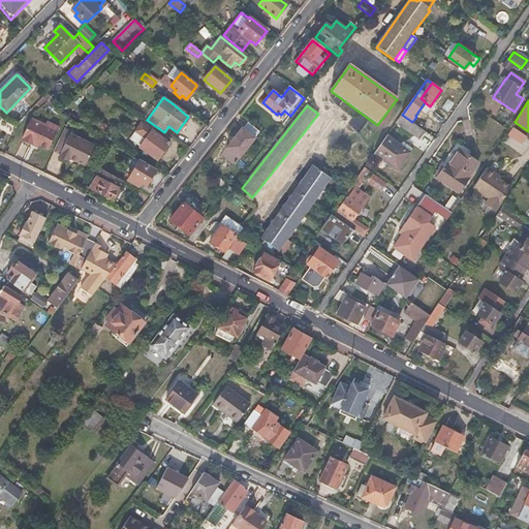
[(402,115),(396,123),(422,141),(427,133),(412,122),(402,115)]
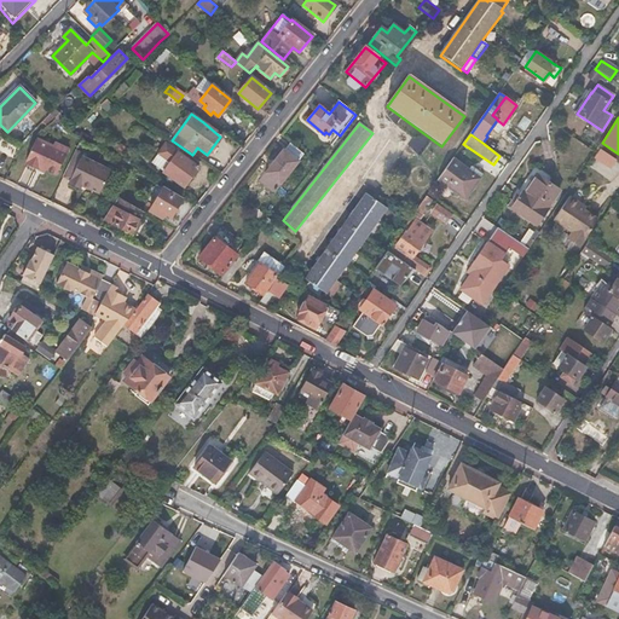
[(56,148),(36,139),(25,161),(27,162),(25,165),(44,173),(45,171),(55,175),(67,150),(57,145),(56,148)]
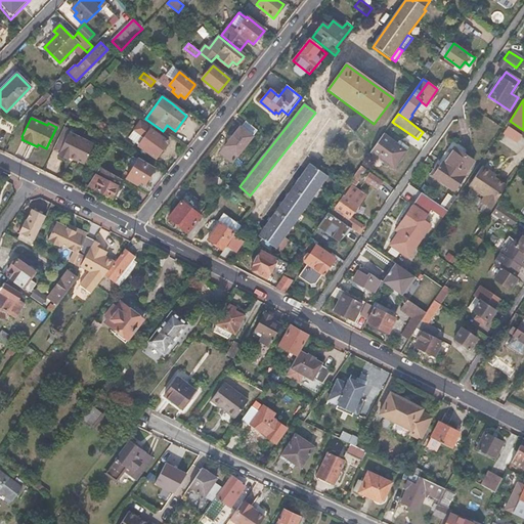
[(257,130),(246,121),(225,147),(237,157),(257,130)]
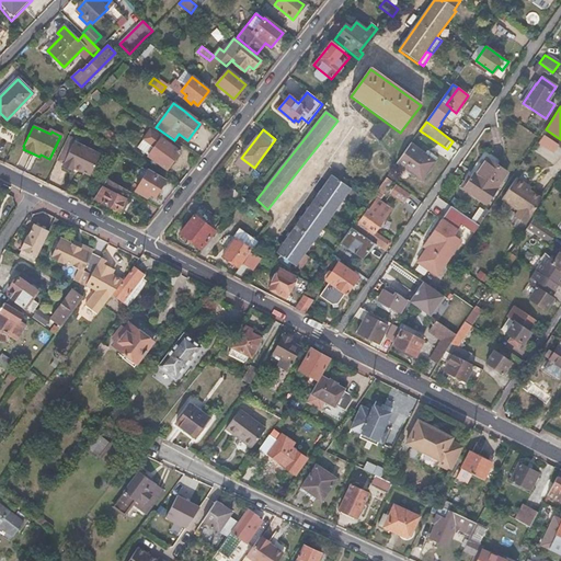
[(150,130),(136,149),(167,170),(180,151),(150,130)]
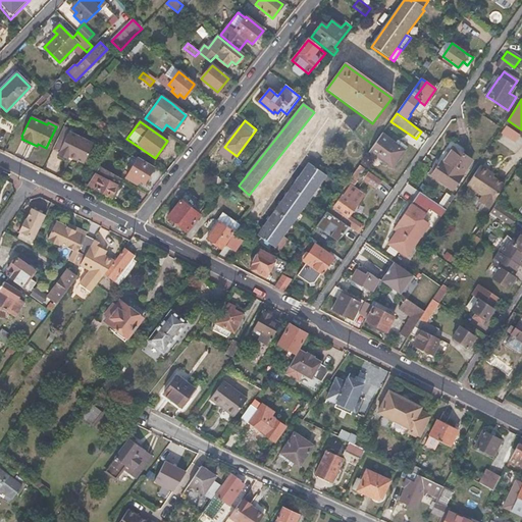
[(506,125),(501,135),(515,144),(520,136),(506,125)]
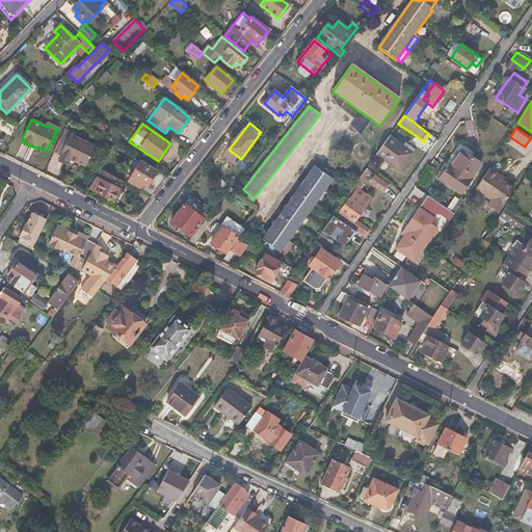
[(71,133),(65,131),(54,154),(84,169),(95,148),(70,136),(71,133)]
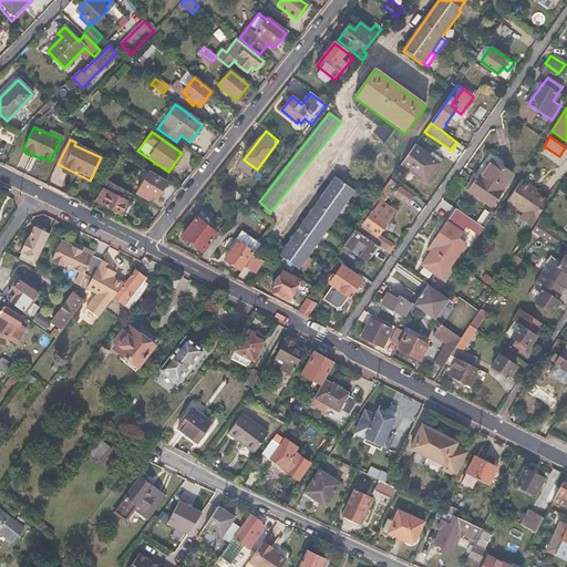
[(440,163),(415,145),(402,164),(426,182),(440,163)]
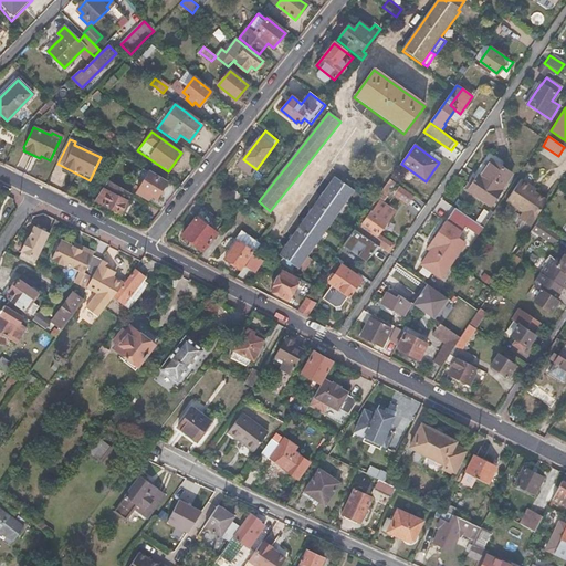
[(474,175),(477,176),(467,189),(490,206),(512,175),(502,168),(505,163),(490,153),(474,175)]
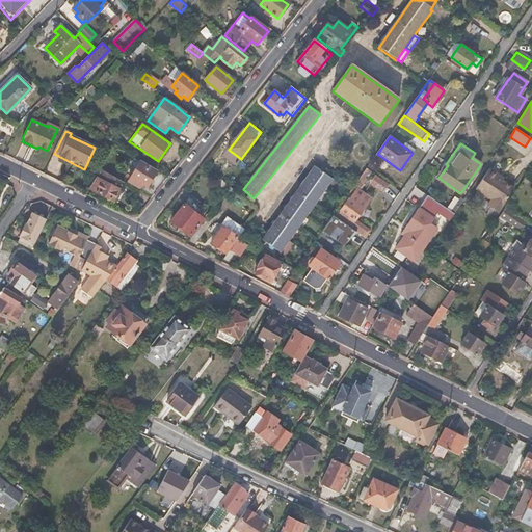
[(156,171),(140,162),(126,184),(137,191),(141,185),(147,187),(156,171)]
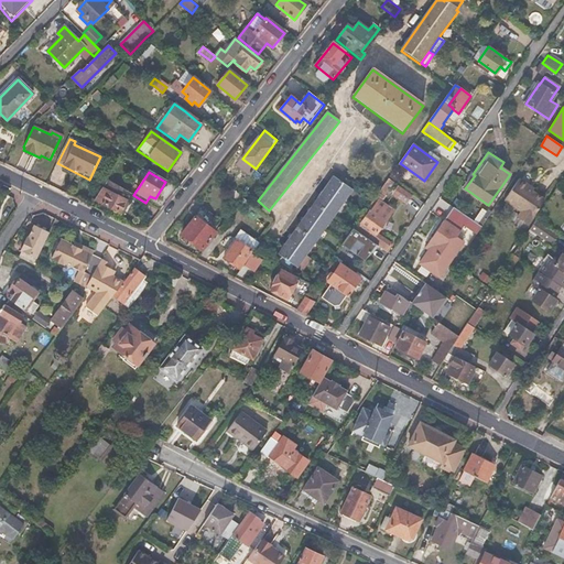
[(353,188),(335,175),(279,253),(296,267),(353,188)]
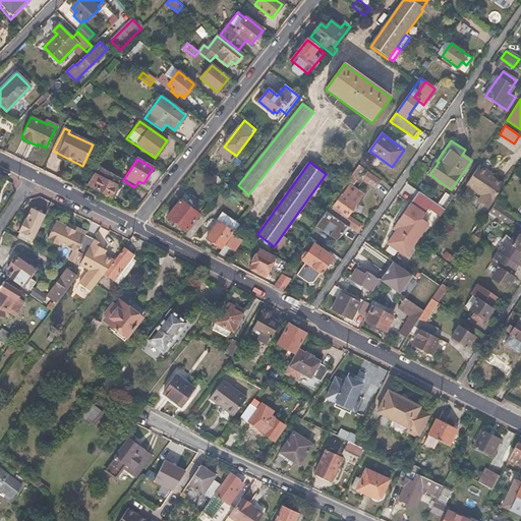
[(121,178),(100,167),(88,185),(111,197),(121,178)]
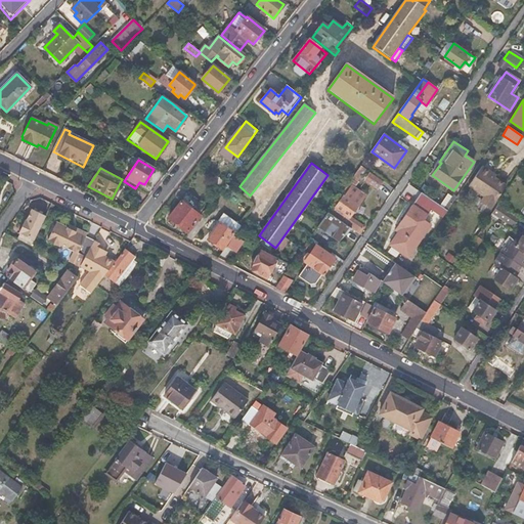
[(491,174),(482,168),(469,188),(483,198),(480,204),(490,210),(506,187),(493,179),(489,176),(491,174)]
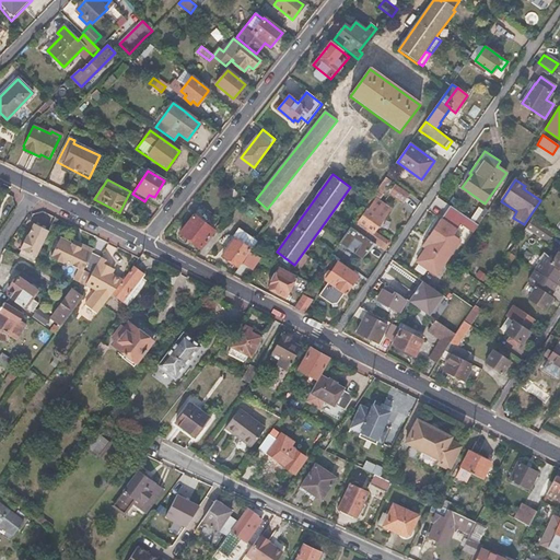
[(394,185),(388,195),(404,205),(409,196),(394,185)]
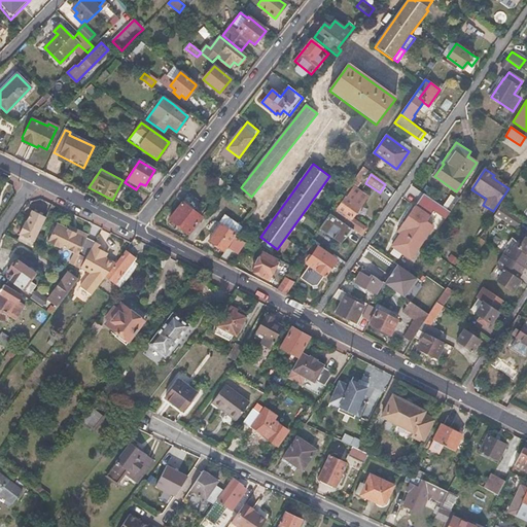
[(341,198),(345,201),(334,215),(340,220),(360,235),(365,227),(352,218),(367,197),(354,186),(352,188),(349,186),(341,198)]
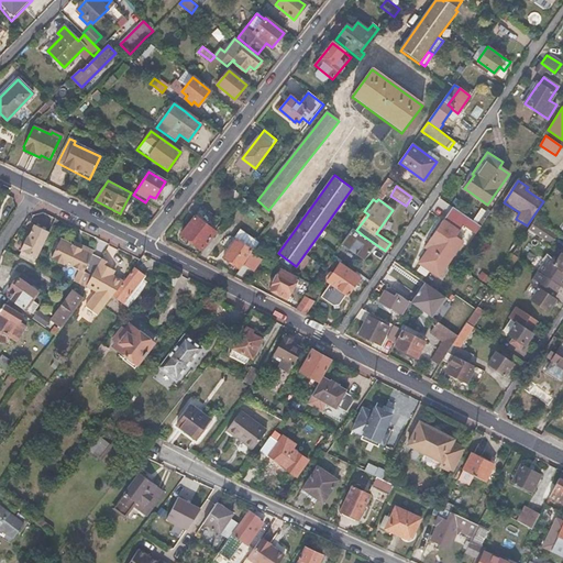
[(481,228),(452,207),(423,247),(428,251),(419,264),(439,277),(462,243),(454,238),(463,225),(475,234),(481,228)]
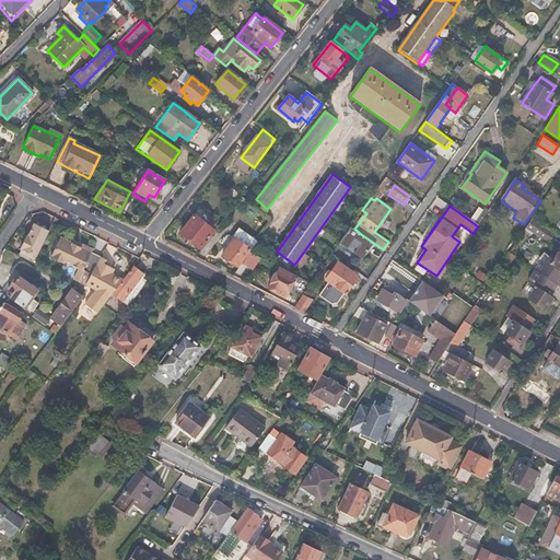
[(194,214),(195,216),(181,233),(200,248),(214,231),(207,224),(212,218),(199,208),(194,214)]
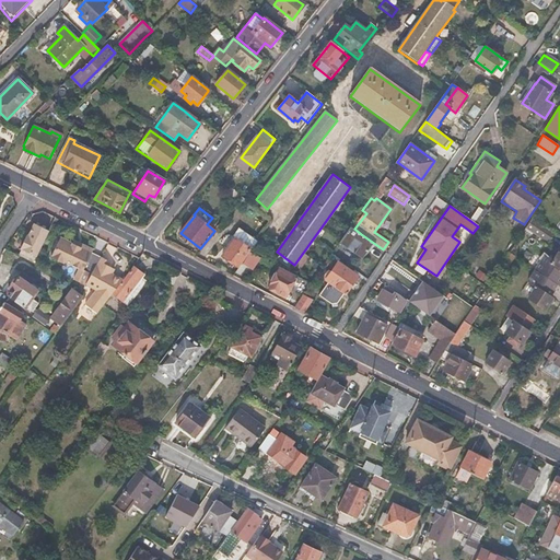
[(532,219),(526,229),(548,244),(555,234),(532,219)]
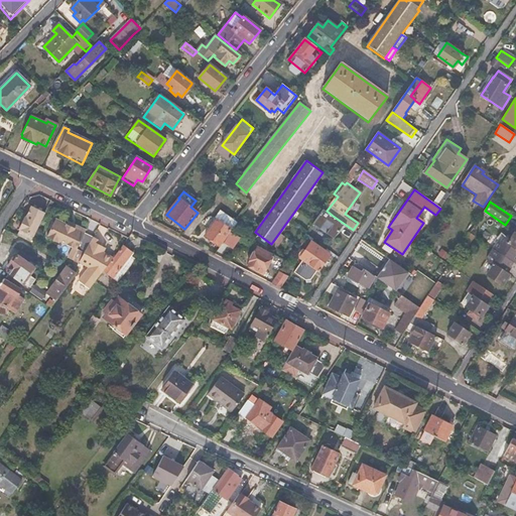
[(44,214),(35,209),(23,233),(33,238),(44,214)]
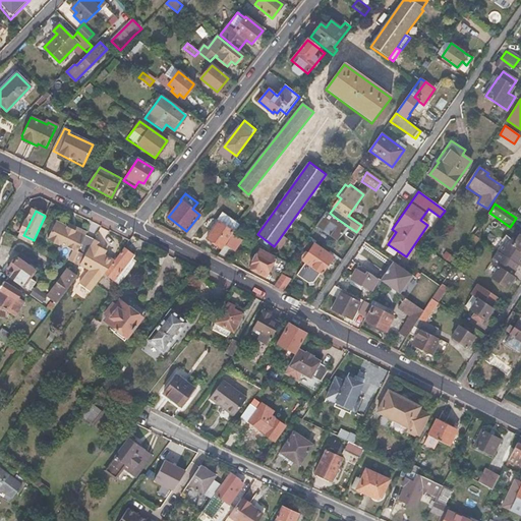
[(330,213),(327,211),(317,223),(328,230),(336,218),(330,213)]
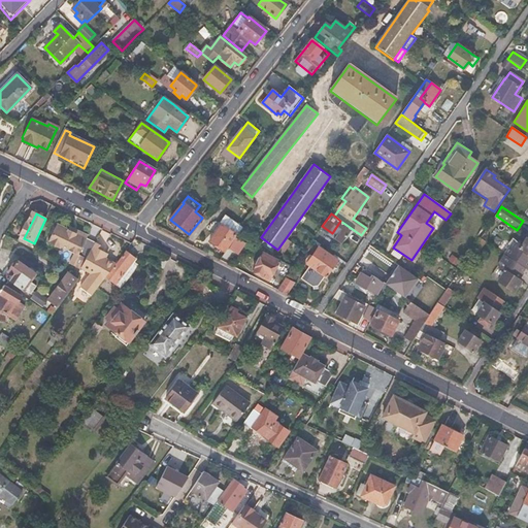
[(219,224),(222,226),(209,241),(223,252),(235,235),(237,236),(243,228),(226,215),(219,224)]
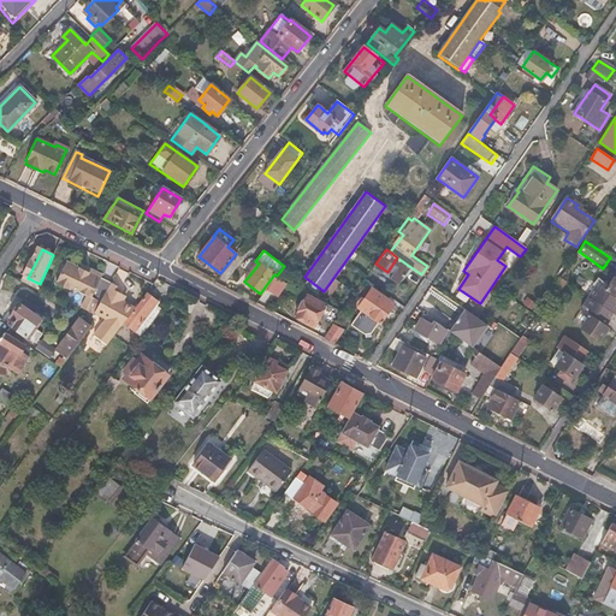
[(65,261),(53,283),(67,290),(69,289),(84,297),(80,307),(93,314),(98,306),(110,283),(101,279),(78,267),(65,261)]
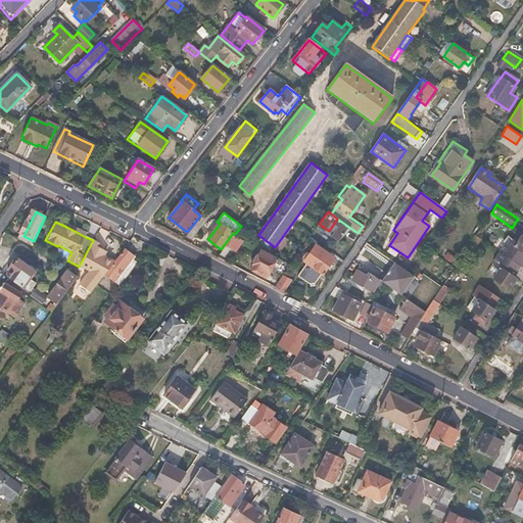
[(68,224),(66,227),(86,237),(87,234),(68,224)]
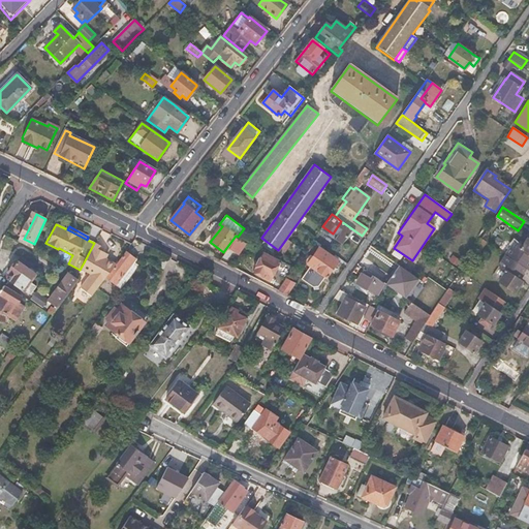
[(523,246),(516,242),(506,256),(526,270),(527,270),(528,267),(528,240),(523,246)]
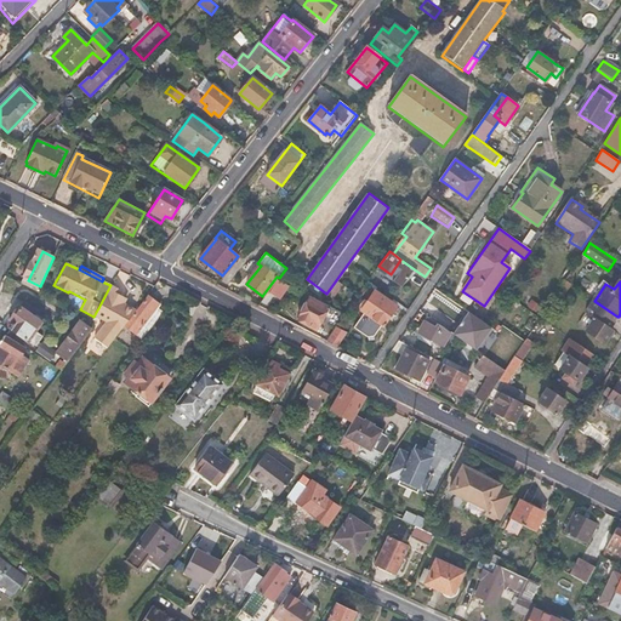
[(120,290),(110,285),(98,308),(109,315),(95,337),(107,348),(114,340),(125,325),(137,311),(117,300),(120,290)]
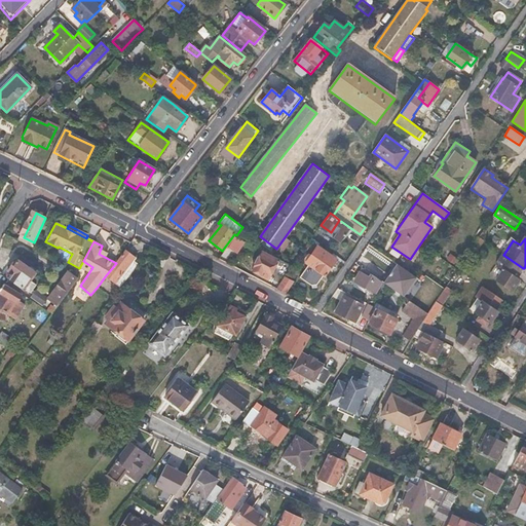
[(306,262),(308,264),(300,277),(311,286),(316,285),(324,274),(325,275),(336,259),(317,246),(306,262)]
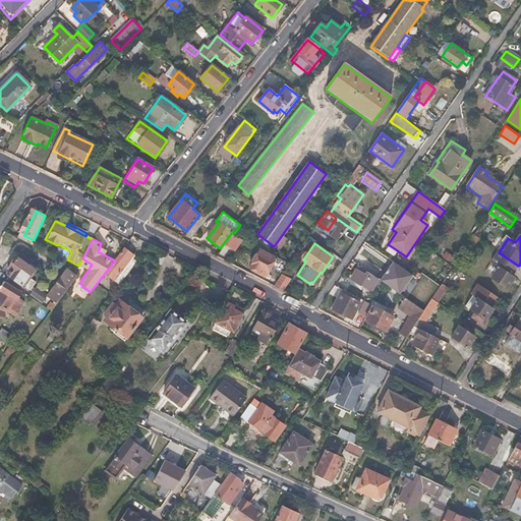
[(129,253),(123,248),(115,261),(105,273),(119,284),(135,263),(127,256),(129,253)]
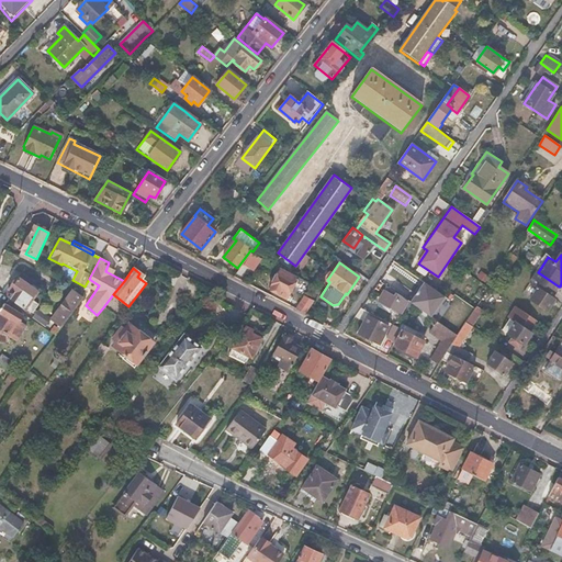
[(280,268),(272,283),(271,289),(273,291),(277,293),(287,299),(298,277),(280,268)]
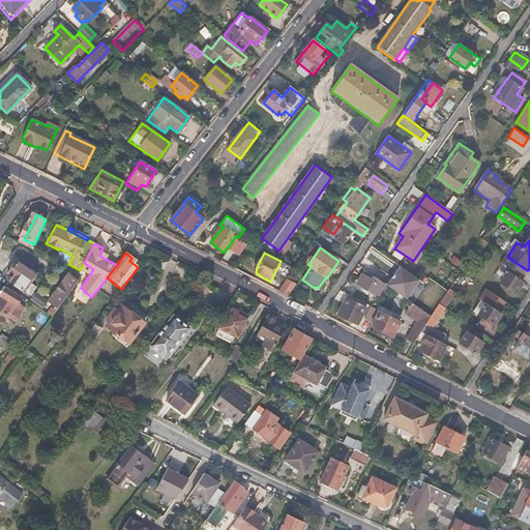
[(499,267),(508,273),(501,283),(516,294),(524,283),(521,281),(527,270),(507,257),(499,267)]
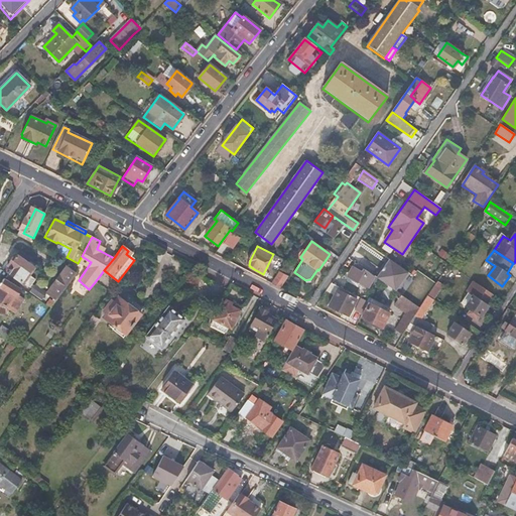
[(10,267),(7,272),(23,283),(36,265),(27,258),(27,257),(21,252),(17,257),(16,255),(8,266),(10,267)]
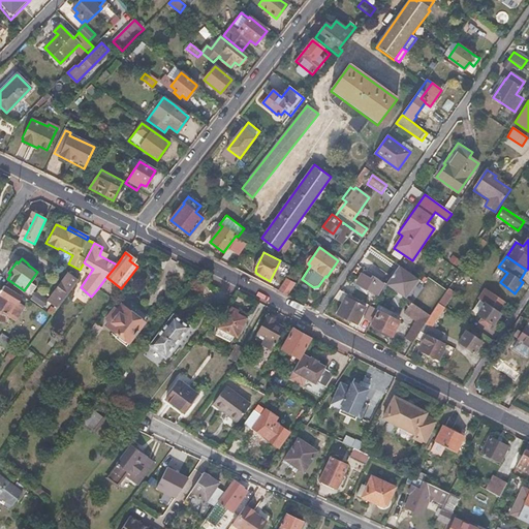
[(383,281),(387,275),(363,258),(359,265),(383,281)]
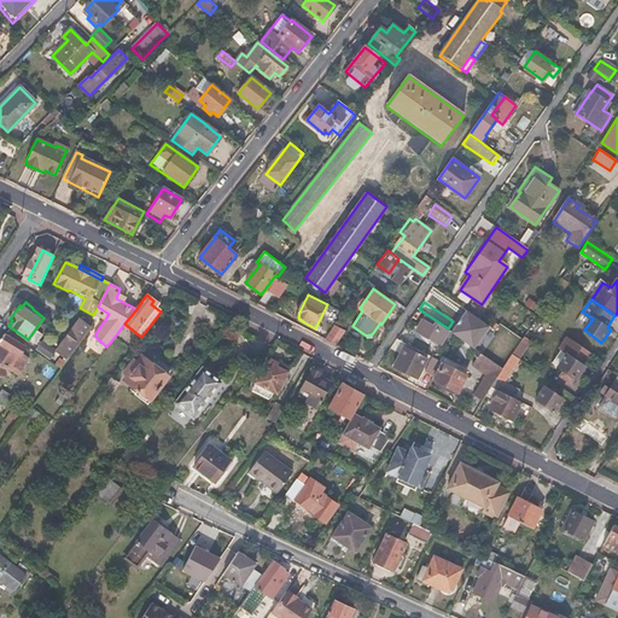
[(487,324),(462,308),(447,330),(471,345),(487,324)]
